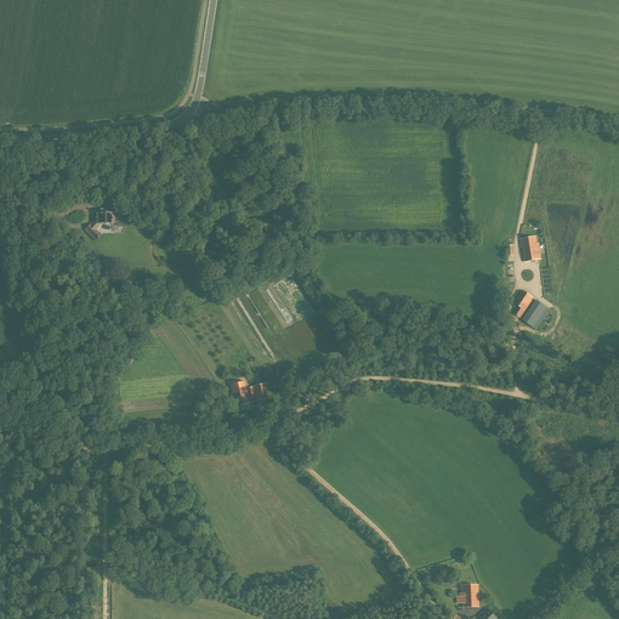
[(95,208),(95,217),(89,223),(87,222),(83,228),(89,234),(94,228),(92,228),(100,221),(111,221),(111,219),(121,225),(126,217),(112,209),(111,211),(104,211),(104,209),(101,209),(101,208),(95,208)]
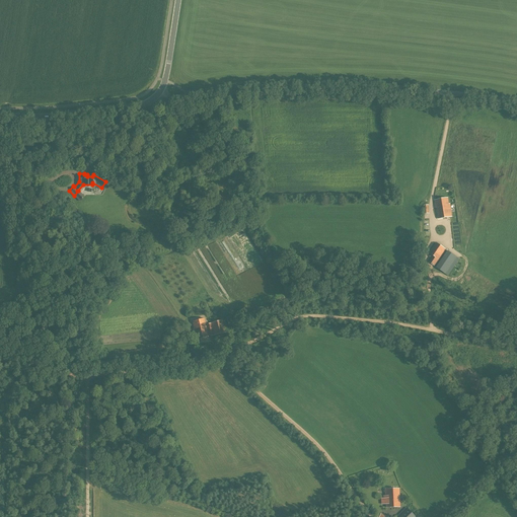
[(433,199),(434,206),(435,206),(436,217),(450,215),(448,202),(447,202),(446,197),(433,199)]
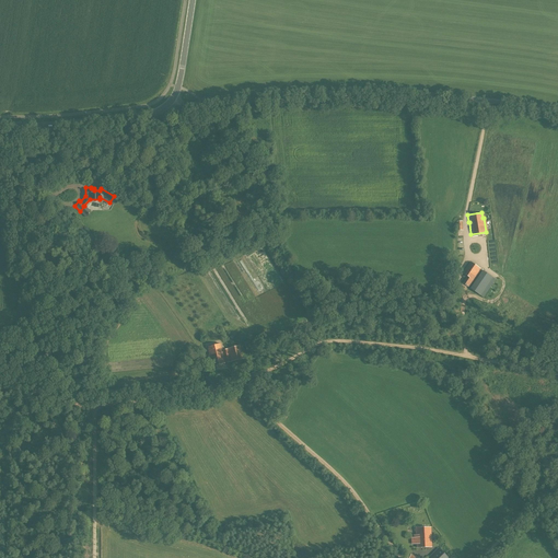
[(462,271),(461,275),(463,277),(460,280),(466,285),(469,281),(471,281),(480,267),(468,259),(461,271),(462,271)]
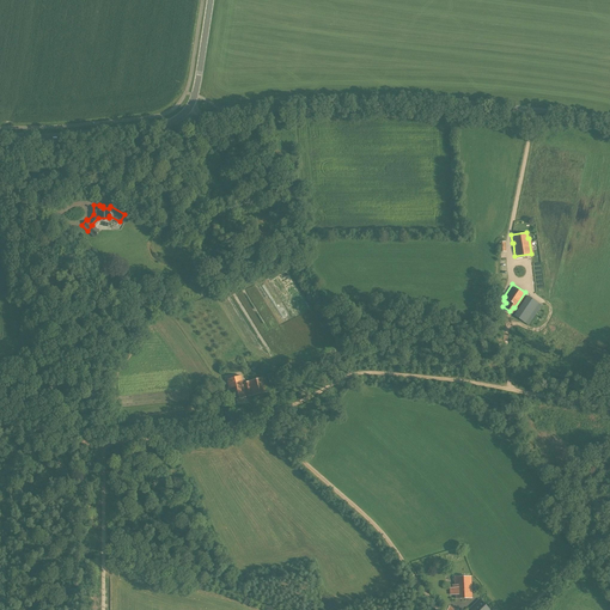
[(512,313),(524,322),(537,302),(526,293),(512,313)]
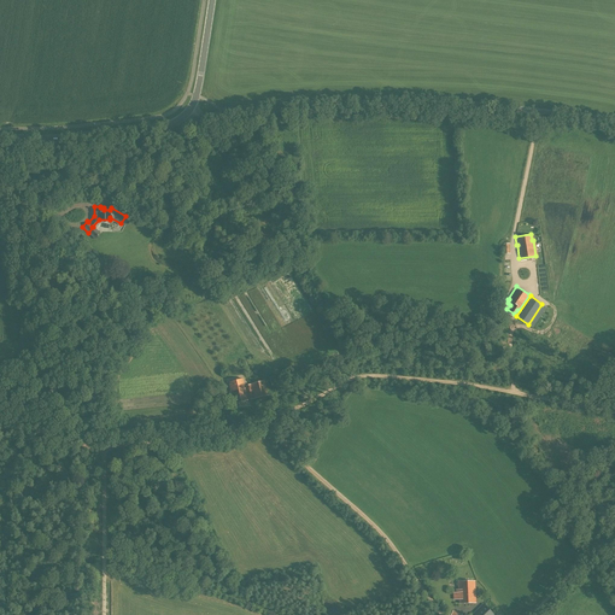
[(227,388),(230,402),(247,398),(265,393),(262,379),(244,384),(242,381),(242,382),(240,376),(226,380),(228,388),(227,388)]
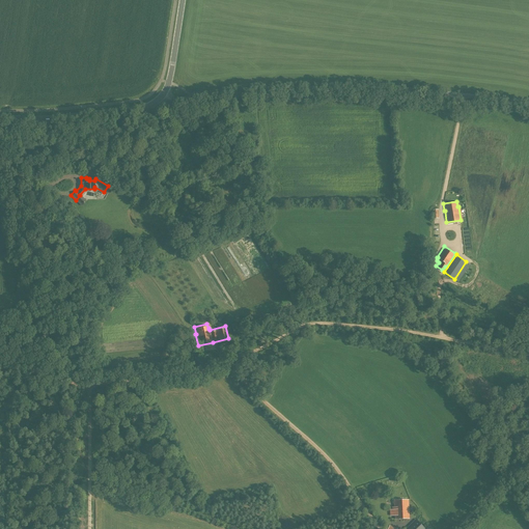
[(409,516),(409,512),(407,512),(406,498),(392,498),(393,518),(407,517),(407,516),(409,516)]
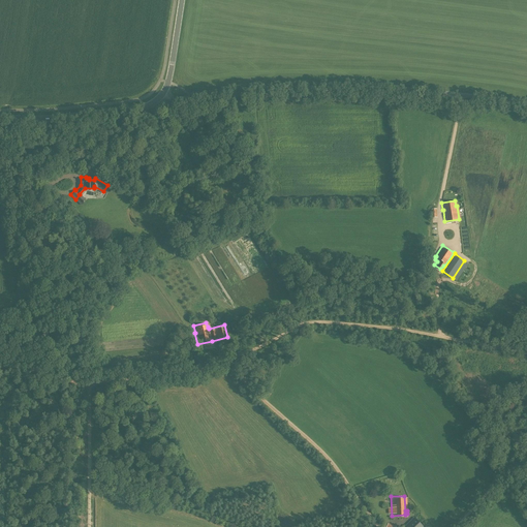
[(421,526),(423,526),(412,516),(402,525),(403,526),(421,526)]
